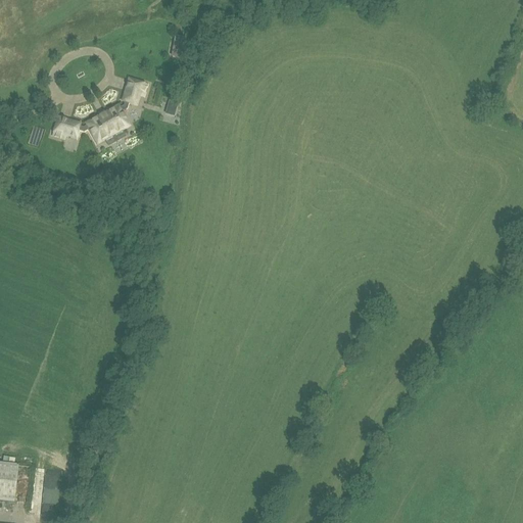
[(182,58),(185,44),(173,42),(171,56),(182,58)]
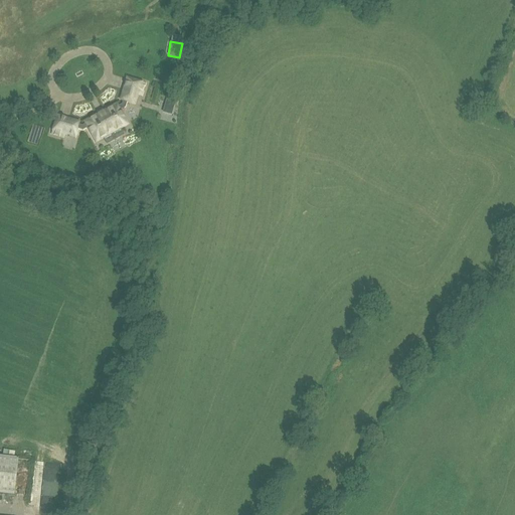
[(141,95),(144,84),(128,79),(122,100),(124,100),(122,106),(118,108),(117,106),(84,123),(86,125),(81,127),(76,125),(77,124),(57,118),(52,134),(62,137),(63,133),(73,136),(75,128),(82,130),(88,128),(96,142),(127,125),(119,110),(124,107),(126,101),(134,103),(137,94),(141,95)]
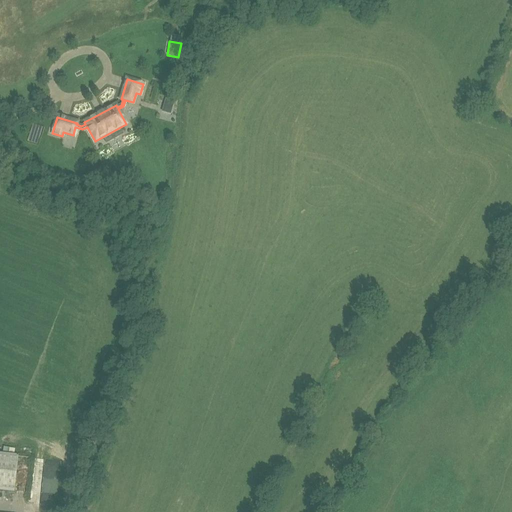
[(162,111),(172,114),(176,101),(166,98),(162,111)]
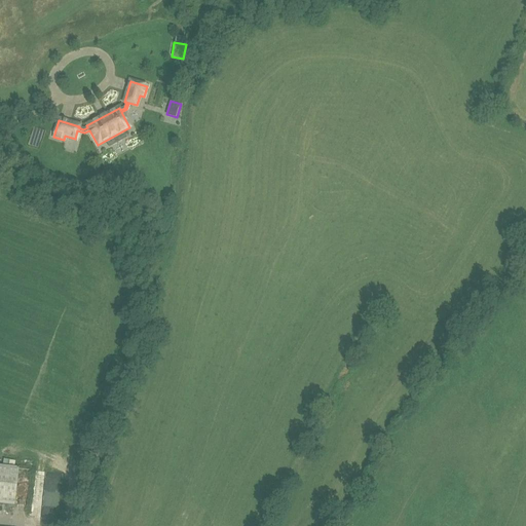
[(115,154),(127,148),(123,141),(112,147),(115,154)]
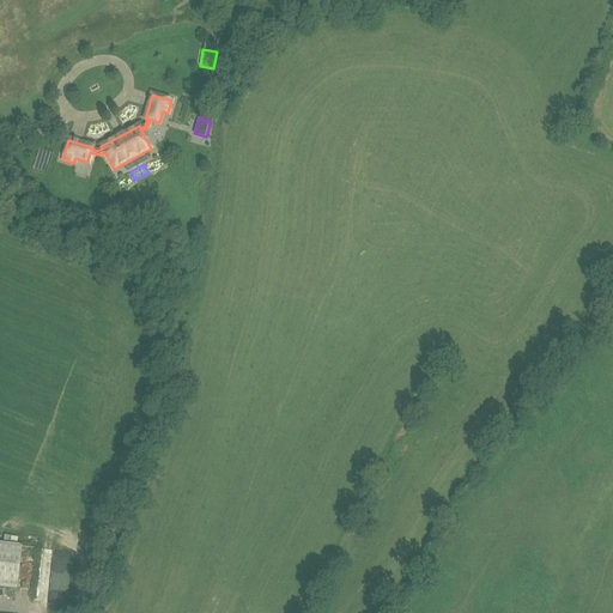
[(0,542),(0,586),(17,588),(20,545),(0,542)]
